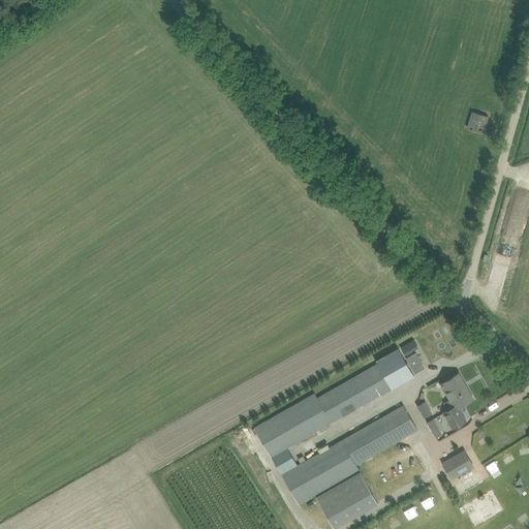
[(467,127),(473,129),(484,132),(489,117),(472,112),(467,127)]
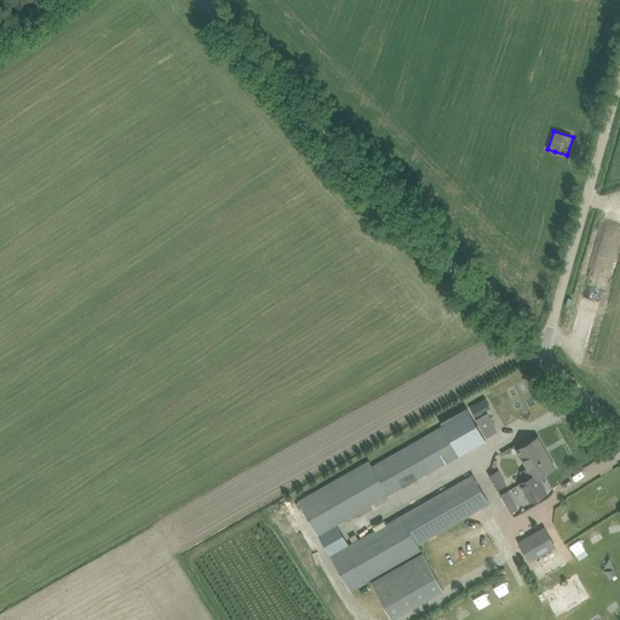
[(314,492),(298,500),(350,590),(420,550),(418,545),(491,504),(472,474),(446,489),(343,546),(332,528),(486,441),(466,408),(441,422),(442,425),(372,465),(369,460),(348,472),(314,492)]
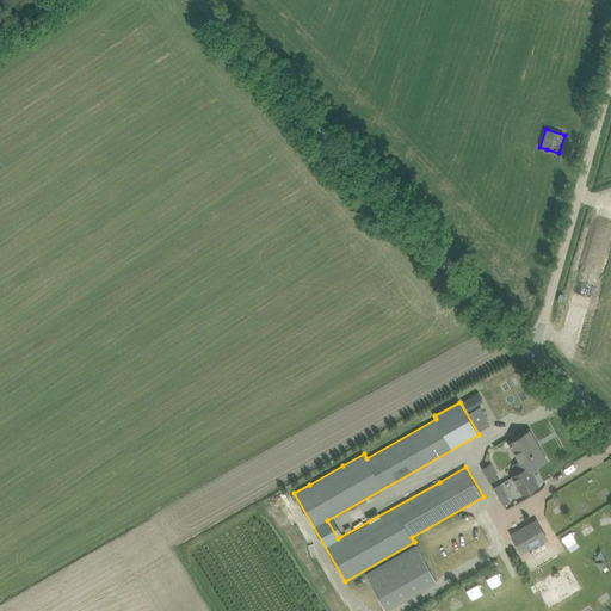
[(530,432),(519,438),(510,443),(525,469),(512,476),(522,494),(538,485),(530,470),(547,461),(539,448),(537,449),(534,443),(536,442),(530,432)]
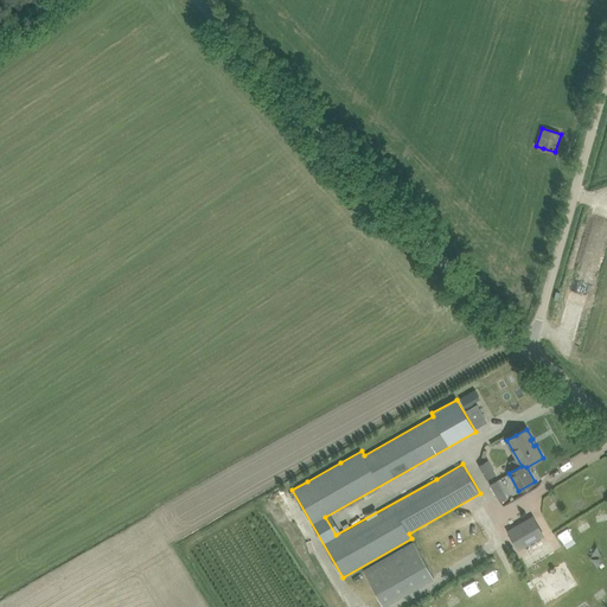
[(489,458),(478,464),(486,478),(497,472),(489,458)]
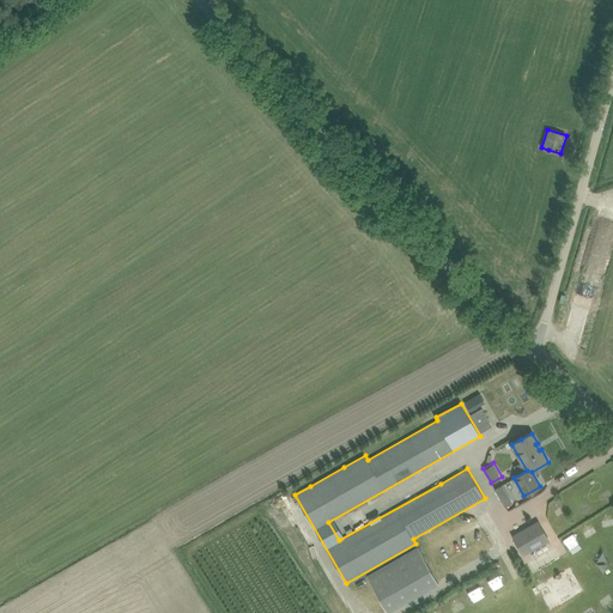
[(520,498),(509,480),(495,489),(505,507),(520,498)]
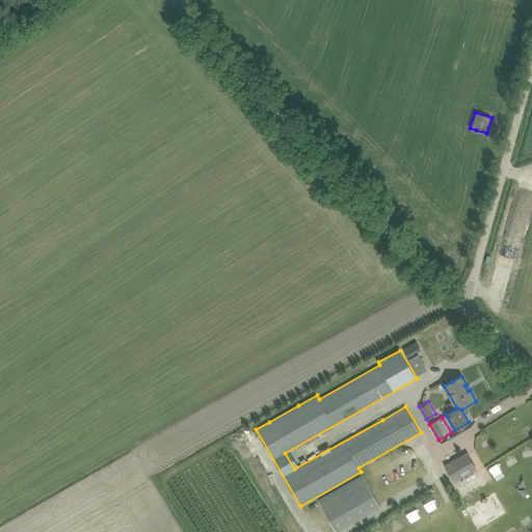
[(484,434),(478,439),(483,448),(490,444),(484,434)]
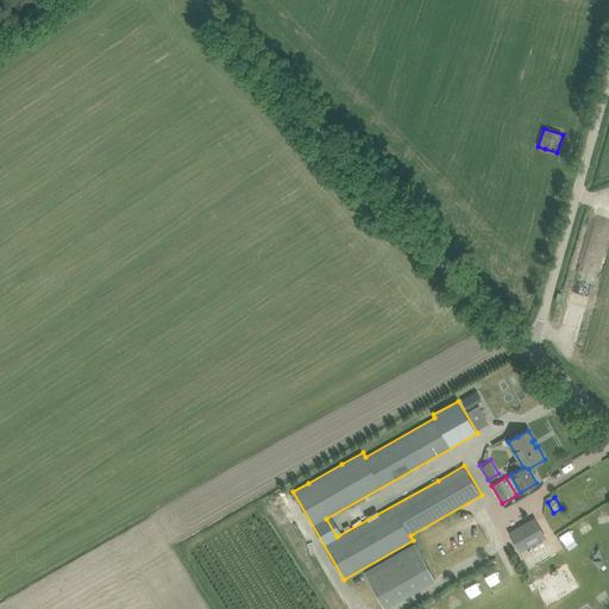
[(596,512),(598,523),(608,521),(606,509),(596,512)]
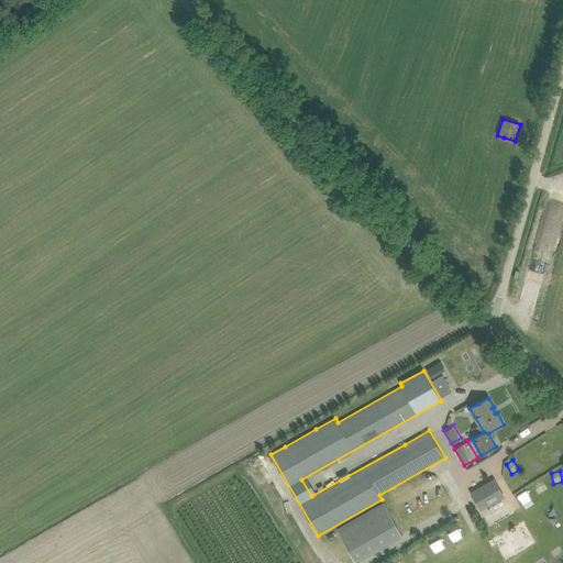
[(495,481),(471,493),(481,510),(504,497),(495,481)]
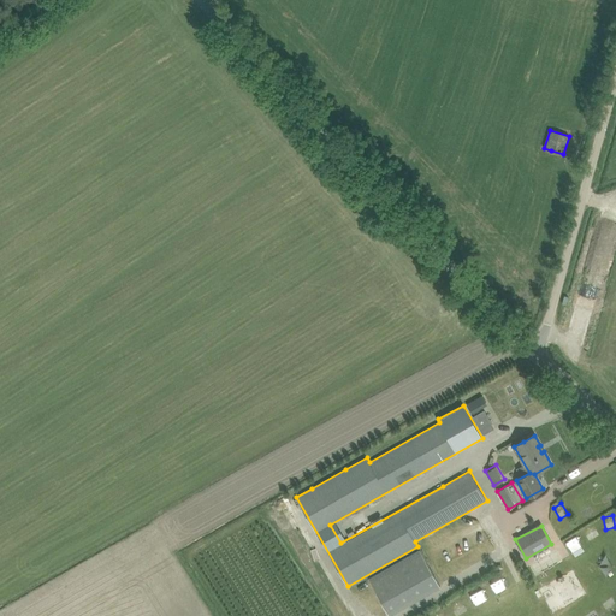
[(544,529),(551,540),(556,537),(549,526),(544,529)]
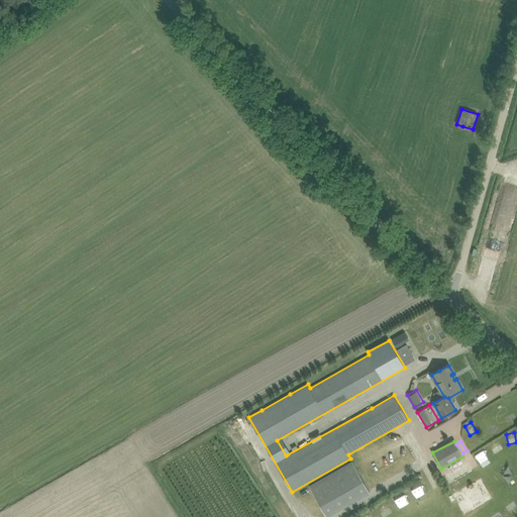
[(494,452),(501,449),(497,441),(490,445),(494,452)]
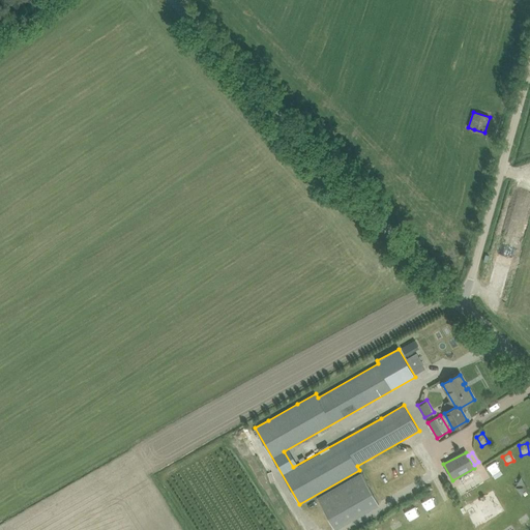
[(361,473),(318,498),(335,529),(379,504),(361,473)]
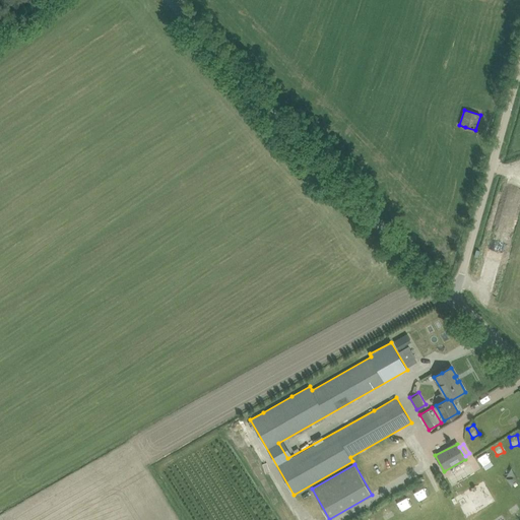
[(409,495),(414,502),(421,497),(417,490),(409,495)]
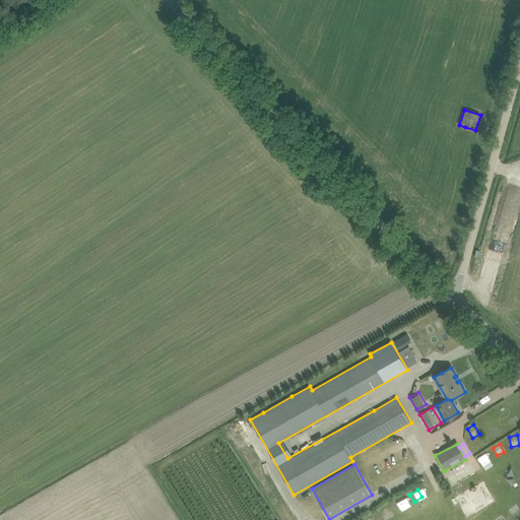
[(398,513),(408,507),(403,499),(393,505),(398,513)]
